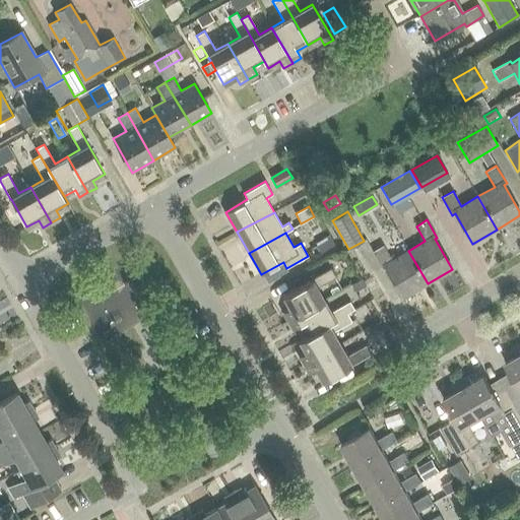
[(403,298),(428,283),(408,251),(392,260),(383,246),(373,252),(383,269),(386,268),(403,298)]
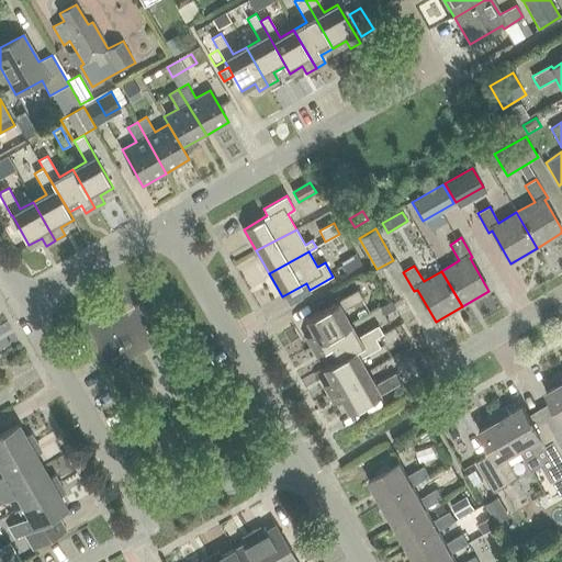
[(305,337),(311,347),(349,325),(343,312),(363,300),(358,290),(336,302),(336,303),(305,319),(313,333),(305,337)]
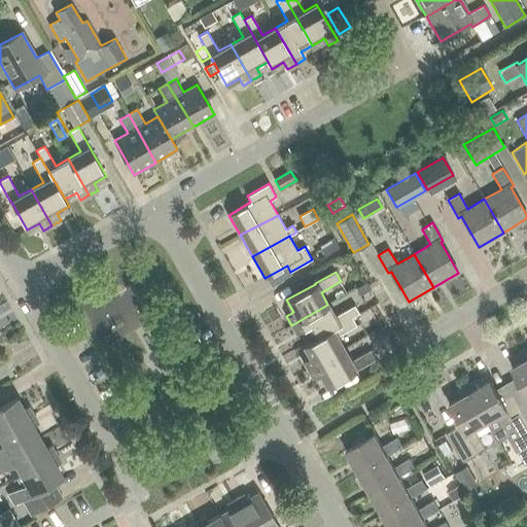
[(335,316),(327,305),(291,325),(296,334),(304,329),(310,341),(352,318),(359,314),(354,306),(335,316)]
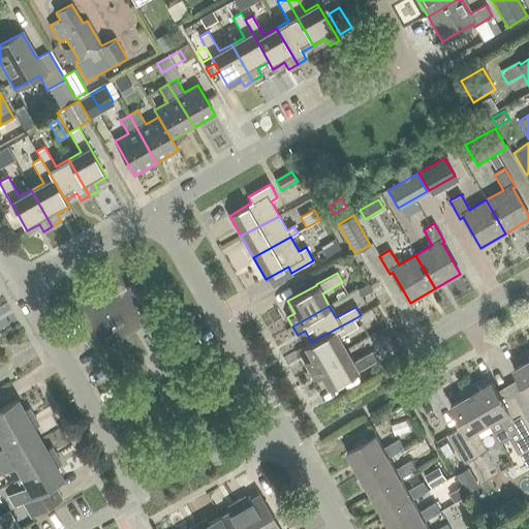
[(358,327),(353,319),(311,342),(304,346),(311,359),(304,363),(309,371),(345,350),(338,338),(358,327)]
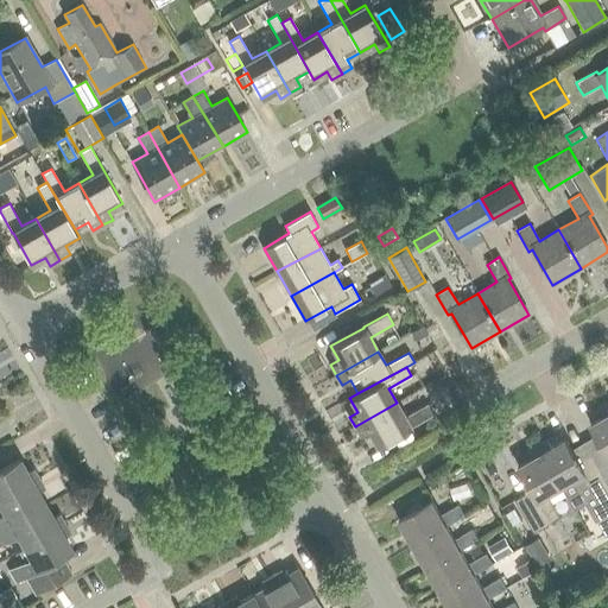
[(434,415),(428,404),(405,417),(397,403),(355,426),(361,437),(369,432),(377,447),(410,428),(434,415)]
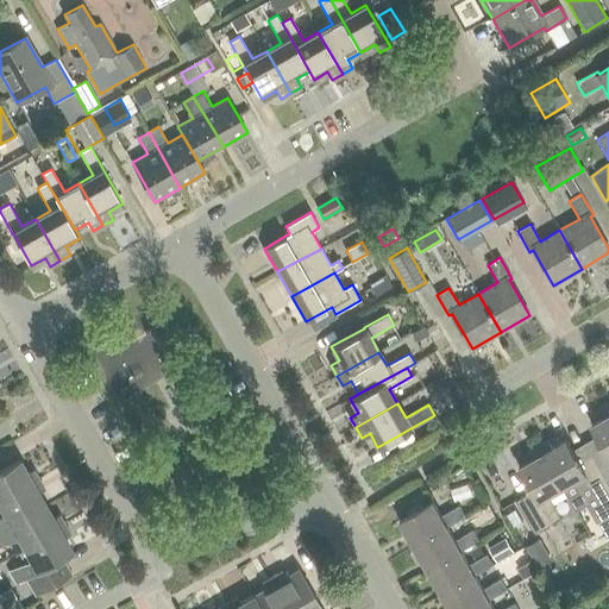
[(606,418),(591,426),(608,456),(608,463),(600,469),(608,484),(608,403),(601,409),(606,418)]
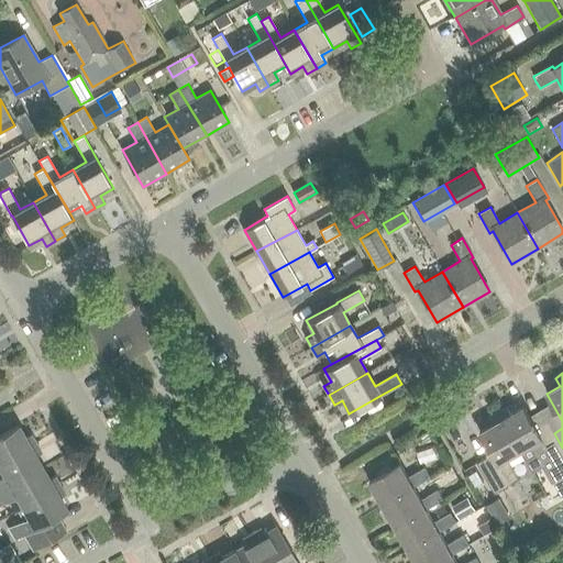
[(506,407),(497,412),(520,451),(532,443),(544,464),(562,453),(562,448),(554,433),(548,421),(537,428),(523,407),(511,415),(506,407)]
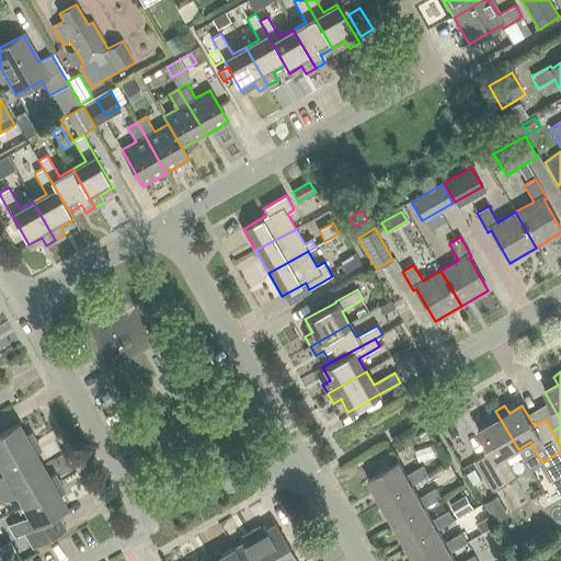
[(487,416),(491,424),(478,431),(490,453),(476,461),(493,492),(517,477),(505,457),(518,449),(495,411),(487,416)]
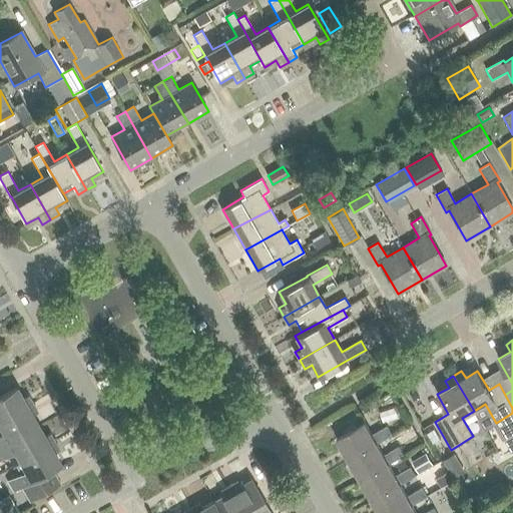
[(0,422),(33,404),(29,396),(24,399),(17,388),(0,397),(0,422)]
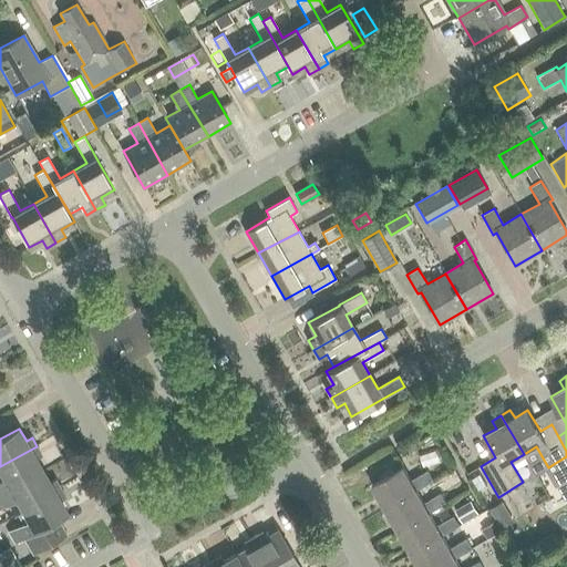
[(0,466),(0,472),(4,480),(0,482),(0,495),(43,471),(35,459),(41,455),(37,446),(0,466)]
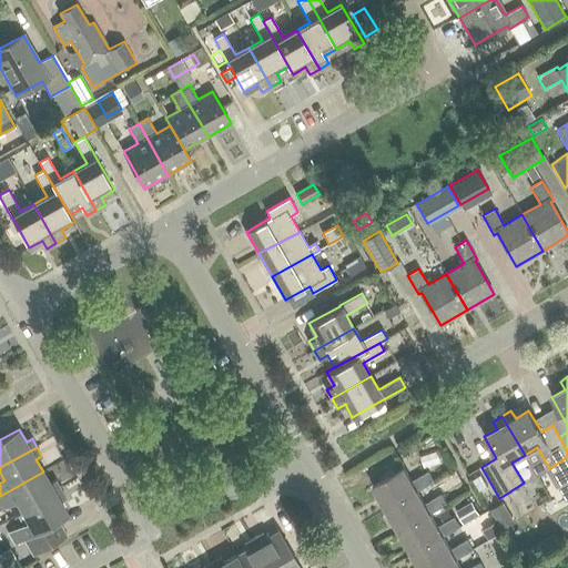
[(373,486),(385,508),(417,492),(434,482),(428,472),(412,482),(404,468),(373,486)]
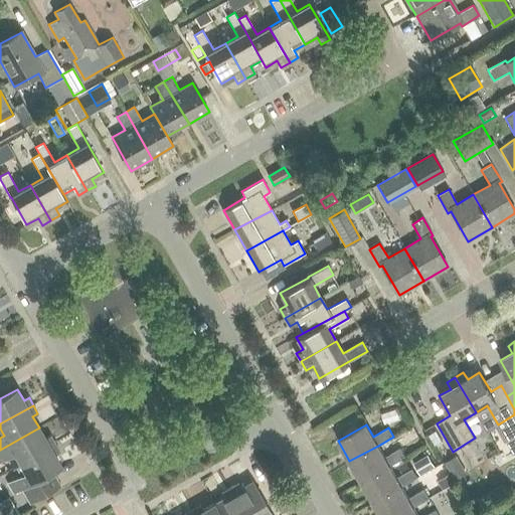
[(45,439),(39,427),(0,450),(0,461),(14,454),(19,464),(12,468),(55,444),(50,436),(45,439)]
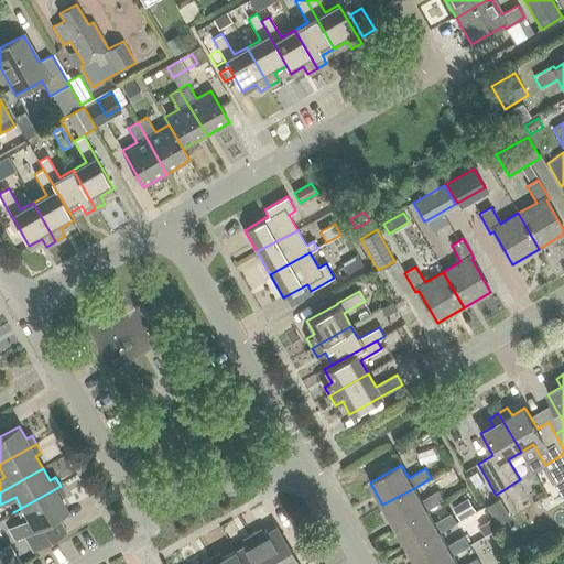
[(477,472),(468,477),(475,488),(484,483),(477,472)]
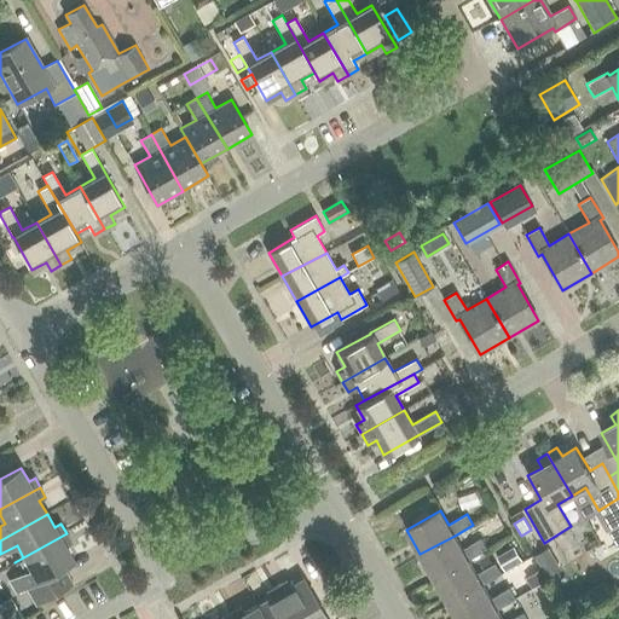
[(18,561),(25,572),(10,582),(16,593),(25,586),(35,603),(71,583),(63,566),(74,560),(65,545),(71,542),(67,533),(15,562),(15,563),(18,561)]
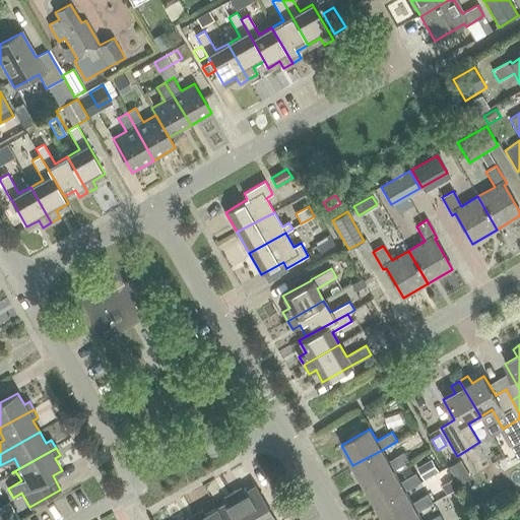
[(388,462),(382,450),(352,465),(365,486),(393,470),(409,461),(404,453),(388,462)]
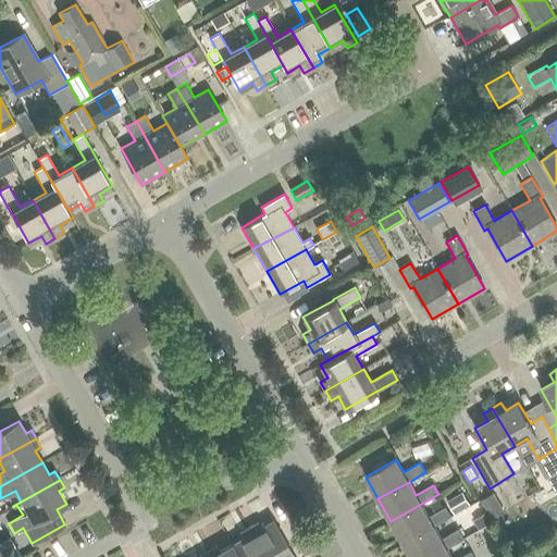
[(470,505),(462,493),(446,503),(454,515),(470,505)]
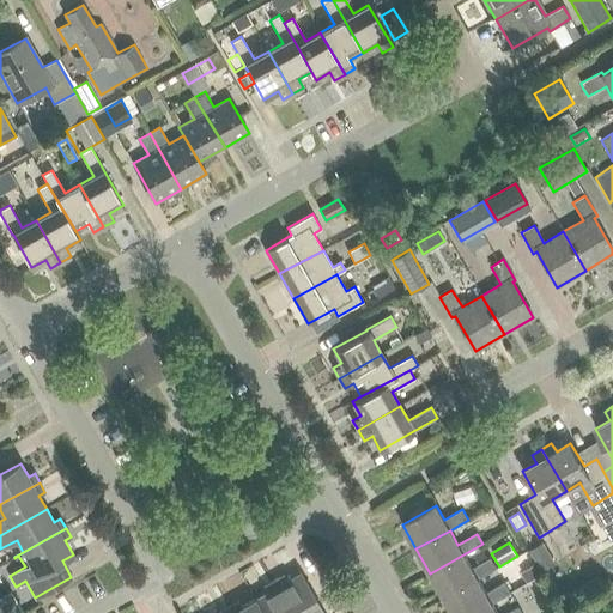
[(430,574),(444,598),(478,580),(497,569),(491,558),(472,569),(463,554),(430,574)]
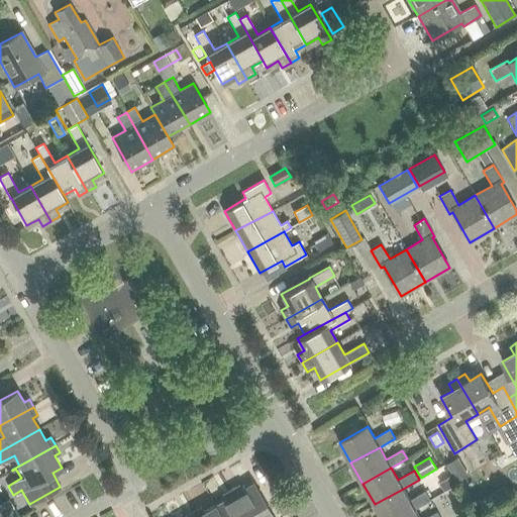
[(450,477),(439,483),(444,491),(455,485),(450,477)]
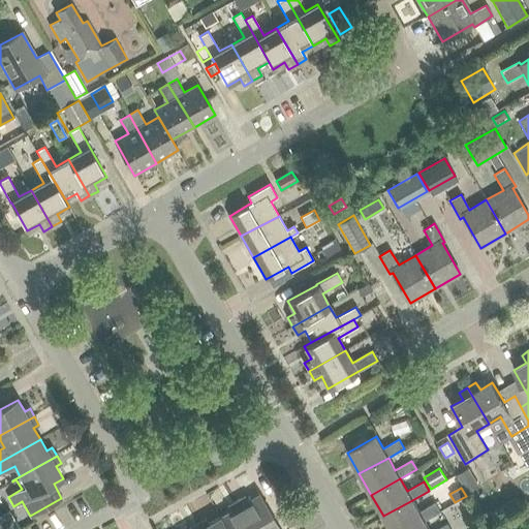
[(244,496),(236,501),(252,528),(279,528),(259,495),(247,502),(244,496)]
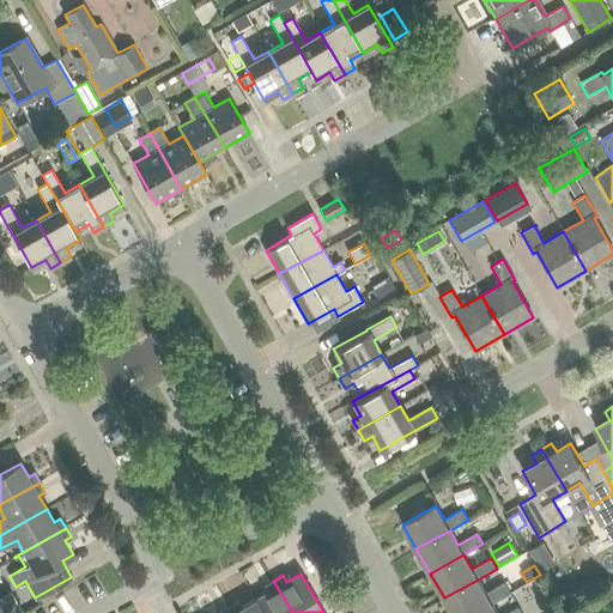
[(510,593),(504,583),(486,594),(478,580),(444,598),(453,612),(474,612),(492,604),(510,593)]
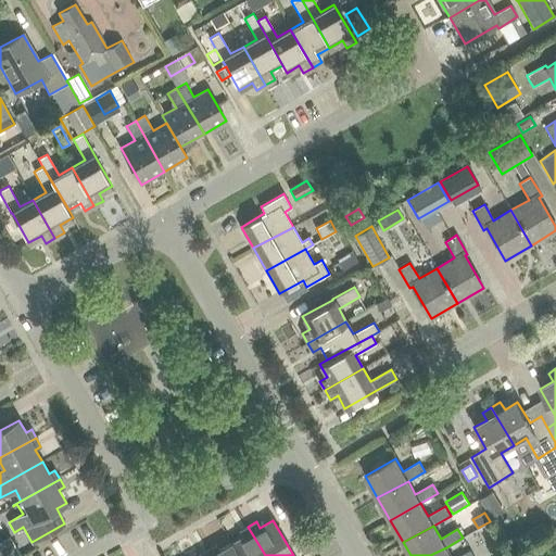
[(265,555),(248,527),(240,531),(243,536),(230,544),(237,555),(265,555)]
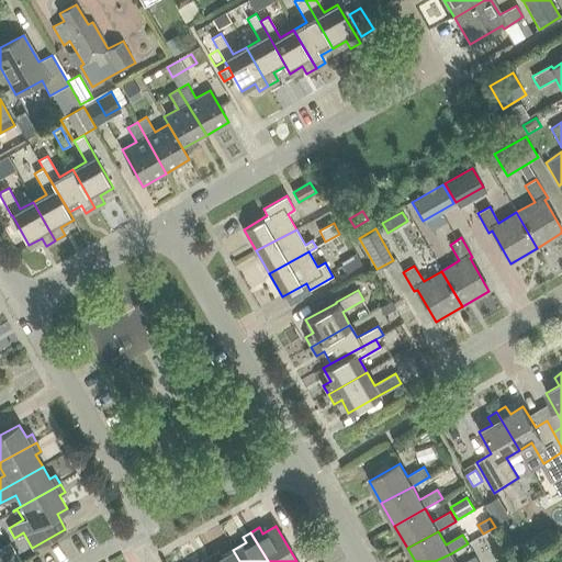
[(217,551),(210,557),(212,561),(239,561),(233,550),(221,557),(217,551)]
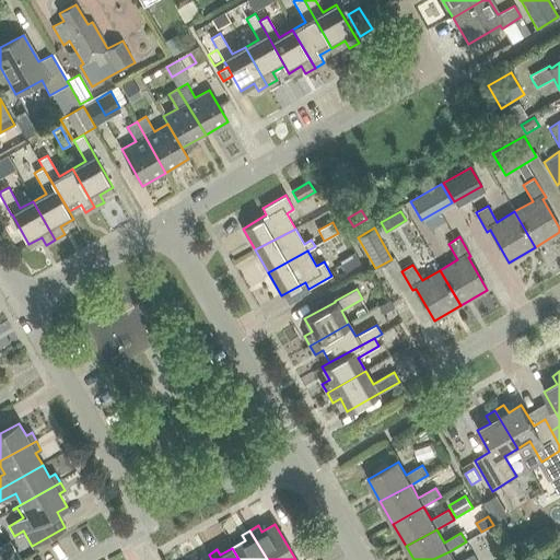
[(21,559),(15,550),(1,558),(2,559),(21,559)]
